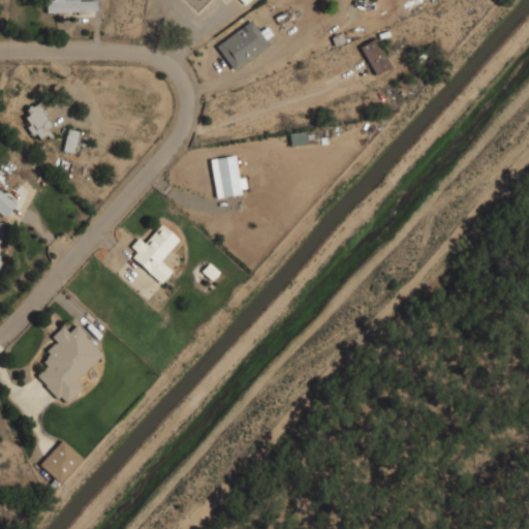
[(96,10),(95,0),(91,0),(80,0),(44,0),(45,12),(96,10)]
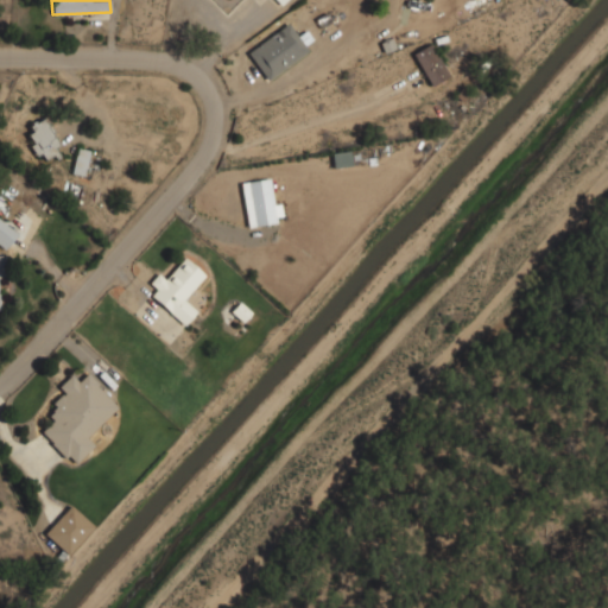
[(265,78),(308,54),(291,24),(248,49),(265,78)]
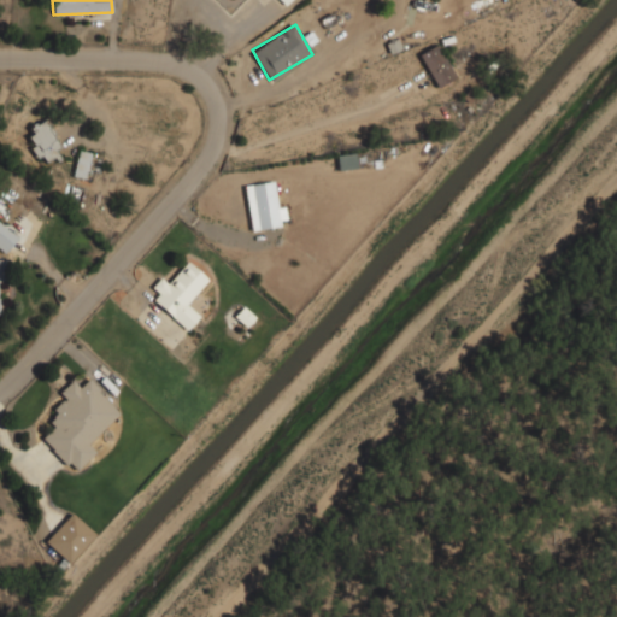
[(418,54),(438,87),(456,77),(436,43),(418,54)]
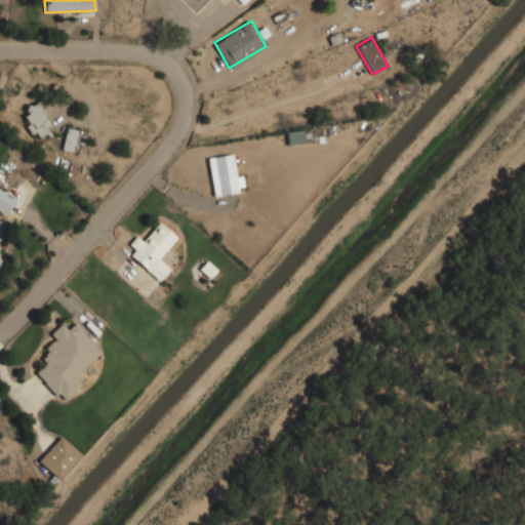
[(48,139),(55,117),(38,112),(40,106),(30,103),(22,131),(48,139)]
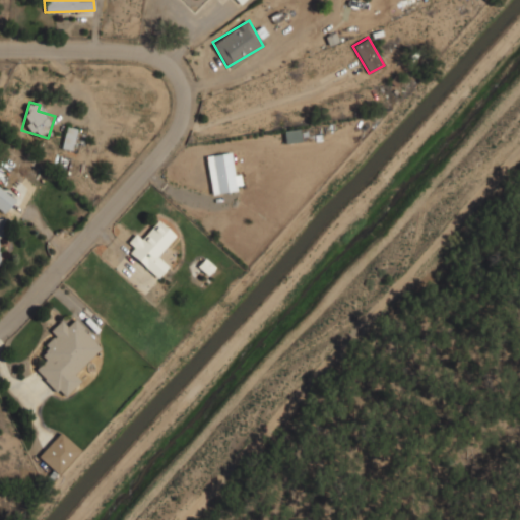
[(61,148),(72,151),(78,128),(67,125),(61,148)]
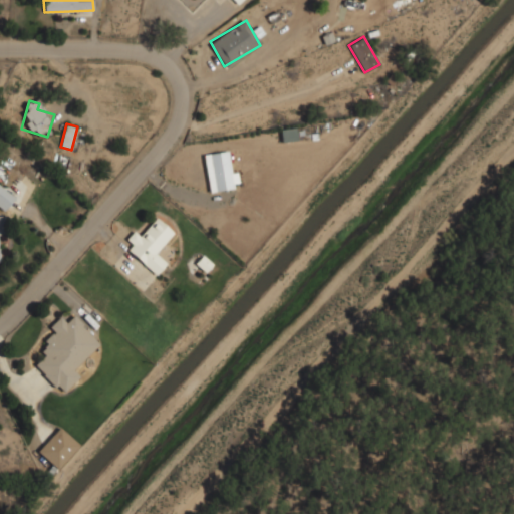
[(280,130),(282,142),(298,140),(296,126),(280,130)]
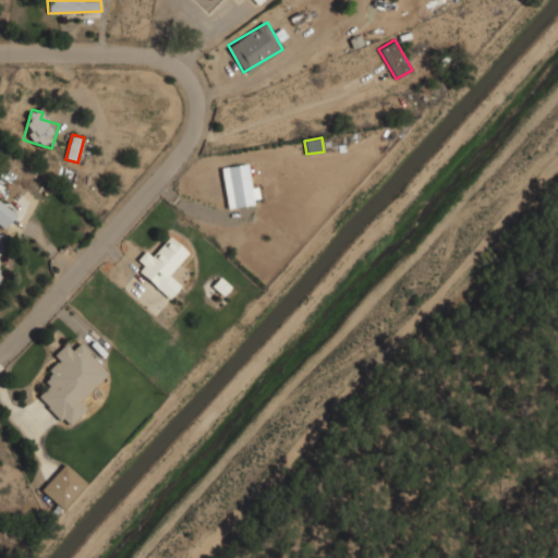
[(228,207),(259,202),(257,186),(251,187),(246,164),(220,168),(228,207)]
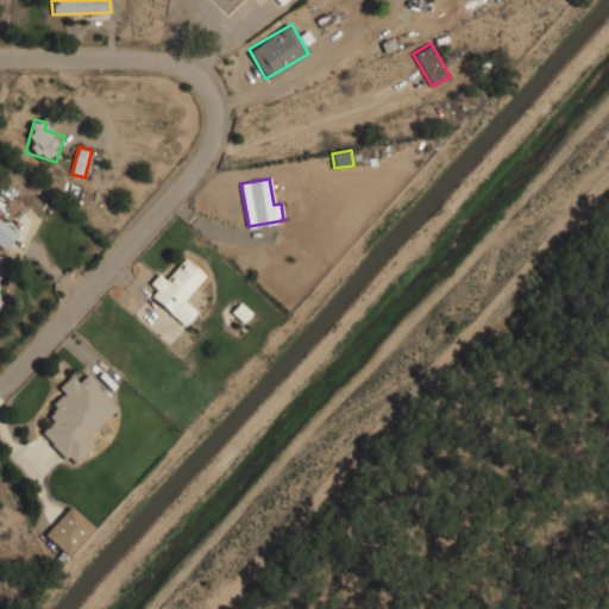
[(0,246),(4,250),(18,234),(0,218),(0,246)]
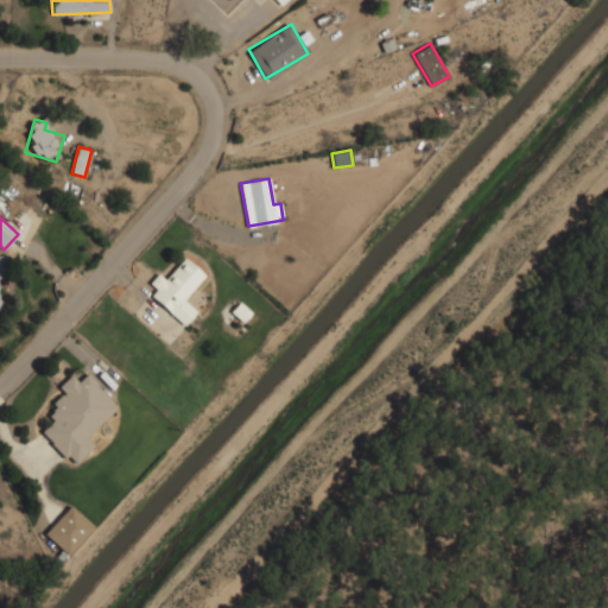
[(165,279),(158,273),(150,283),(157,289),(151,296),(184,325),(197,312),(184,299),(206,276),(185,257),(165,279)]
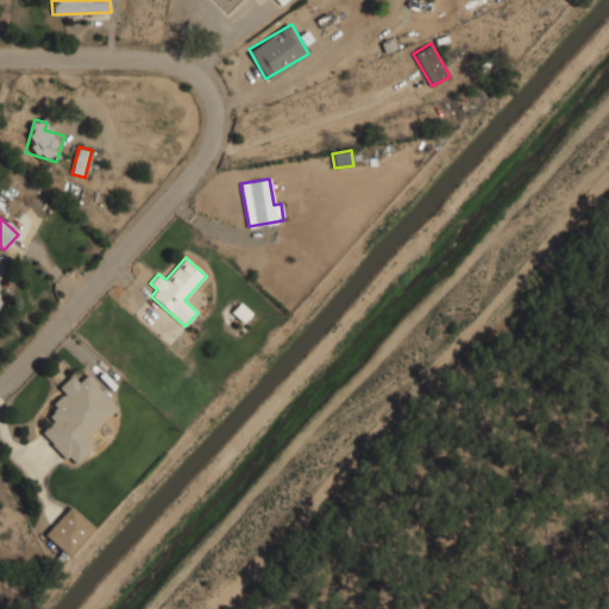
[(231,312),(244,322),(252,313),(239,302),(231,312)]
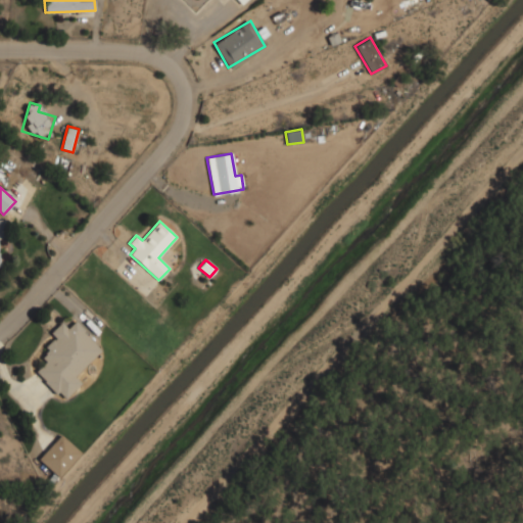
[(101,349),(75,322),(67,328),(61,322),(50,332),(56,338),(40,354),(46,362),(36,371),(63,399),(81,382),(75,376),(101,349)]
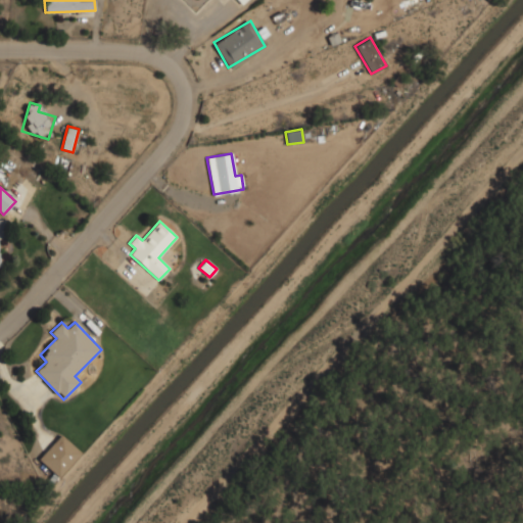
[(81,453),(61,434),(38,459),(57,477),(81,453)]
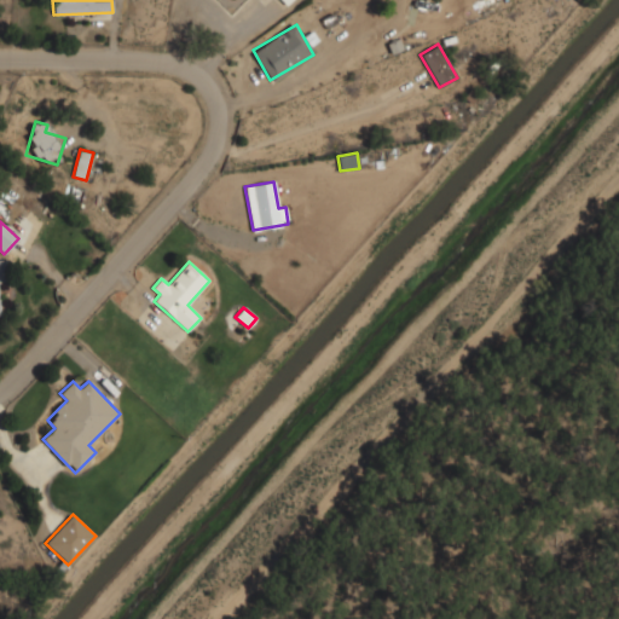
All buildings are outlined.
